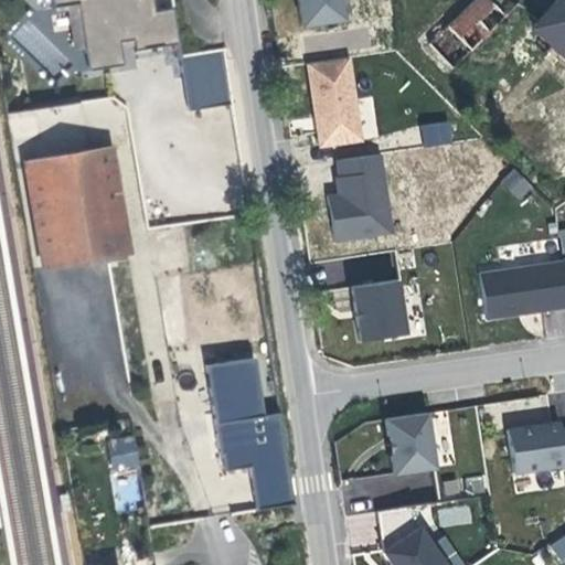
[(72,0),(83,66),(117,61),(114,45),(113,36),(127,34),(128,43),(129,48),(172,41),(167,7),(148,9),(146,0),(72,0)]
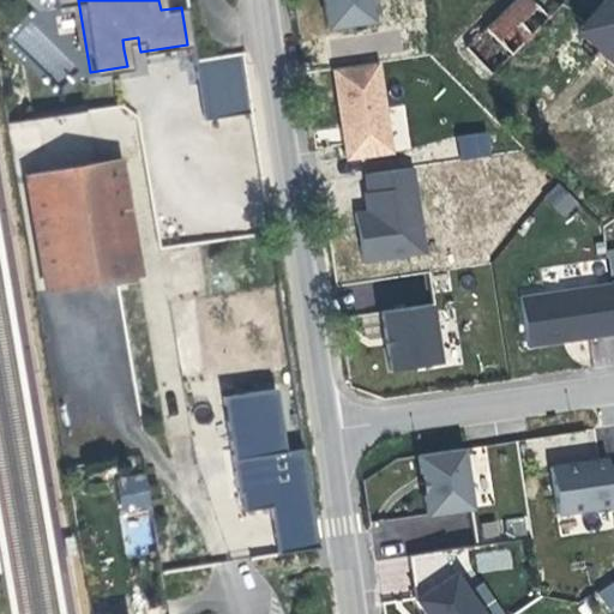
[(365,0),(318,0),(319,4),(323,29),(368,23),(365,0)]
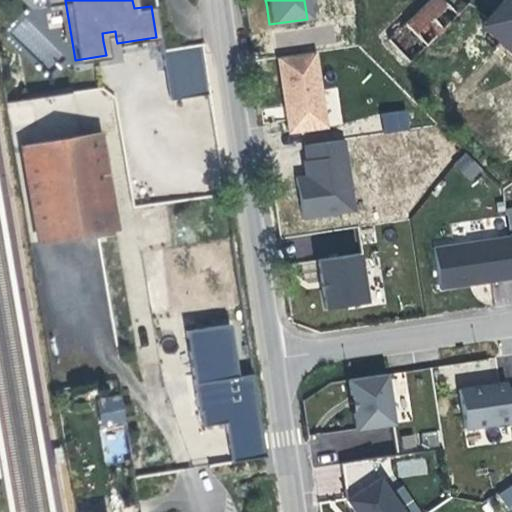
[(427,0),(406,23),(430,45),(459,14),(443,0),(427,0)]
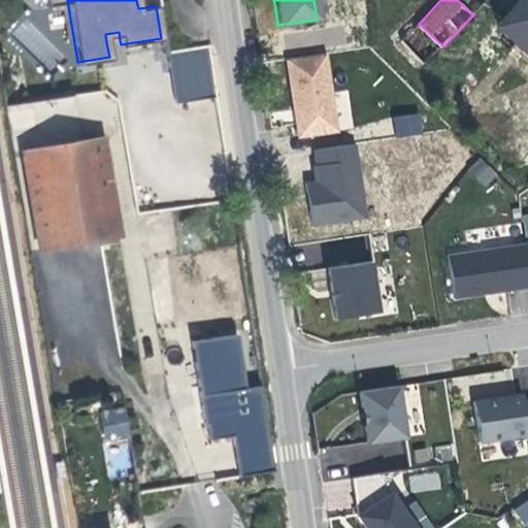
[(527,0),(515,0),(489,28),(527,63),(527,0)]
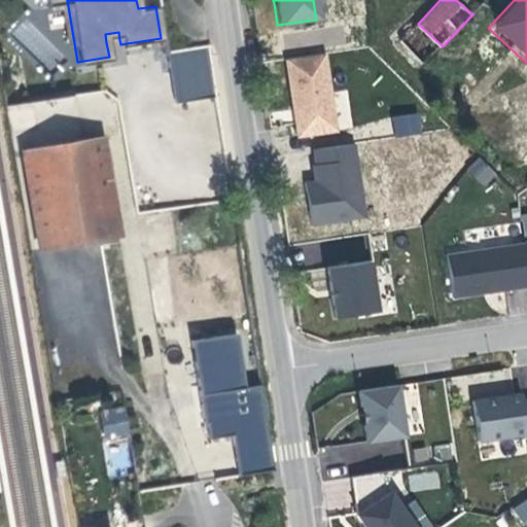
[(51,69),(65,54),(24,19),(11,33),(51,69)]
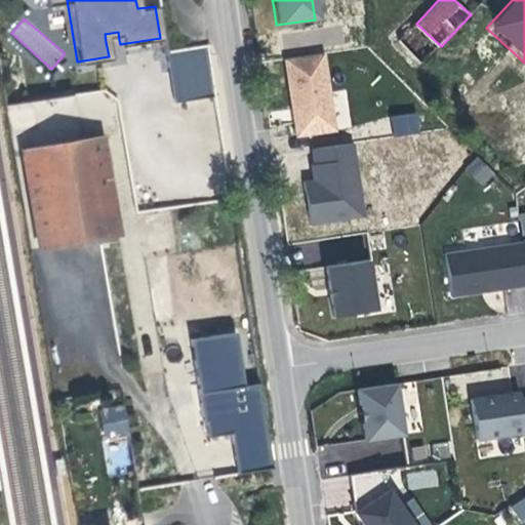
[(419,64),(437,50),(416,23),(399,36),(419,64)]
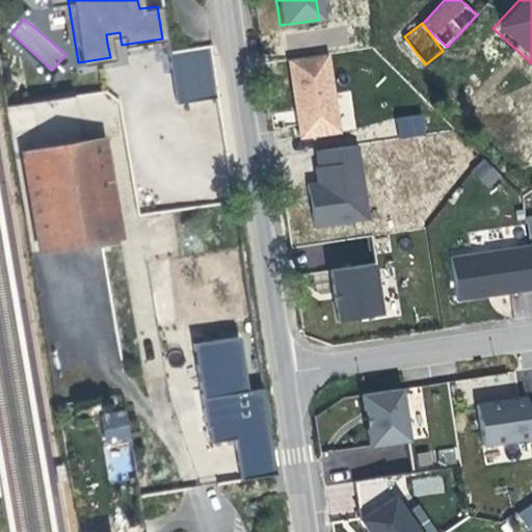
[(107,43),(121,41),(120,32),(106,34),(107,43)]
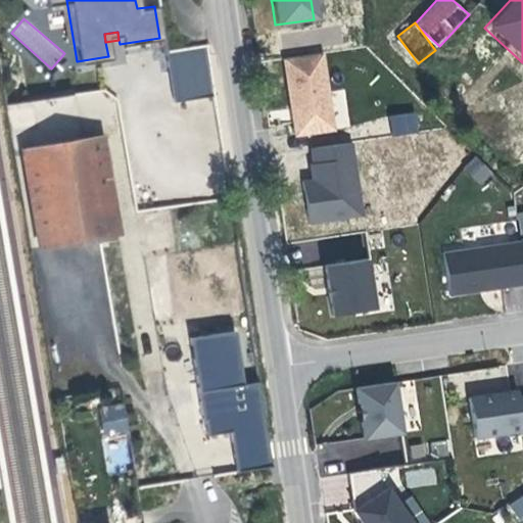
[(201,32),(159,38),(169,100),(210,93),(201,32)]
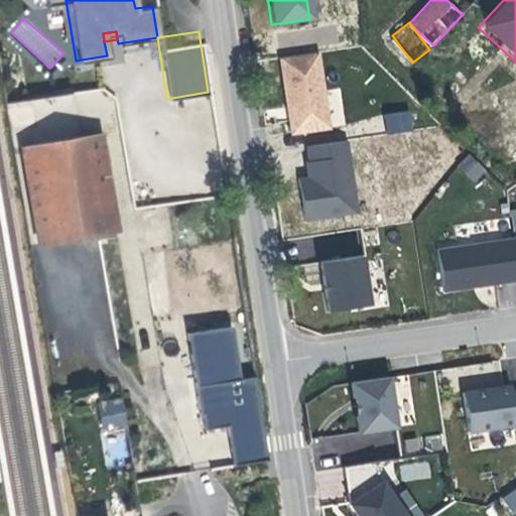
[(314,54),(276,59),(284,113),(288,134),(325,129),(314,54)]
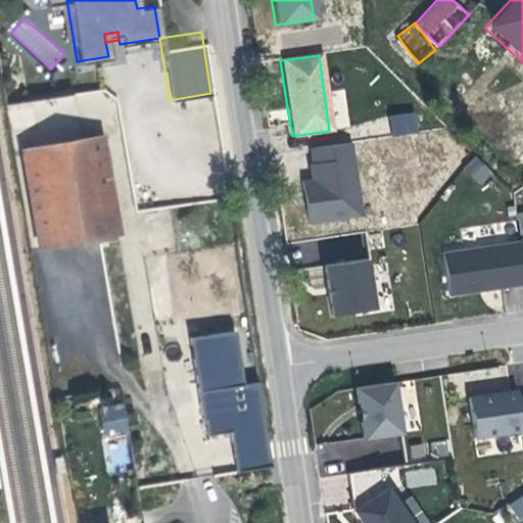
[(14,131),(37,123),(29,100),(6,108),(14,131)]
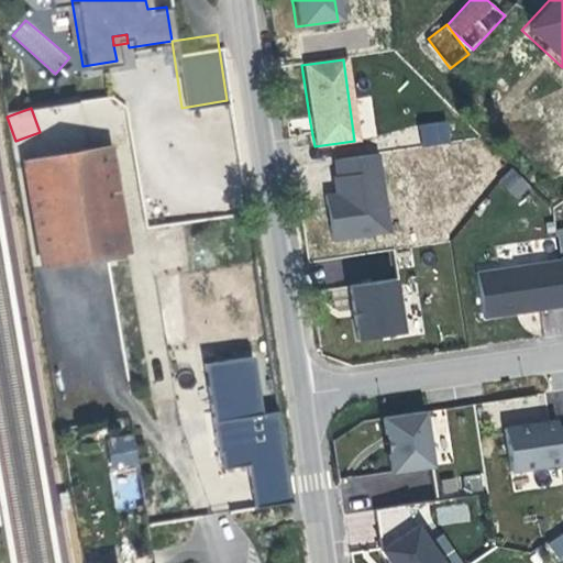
[(421,144),(451,141),(448,121),(419,124),(421,144)]
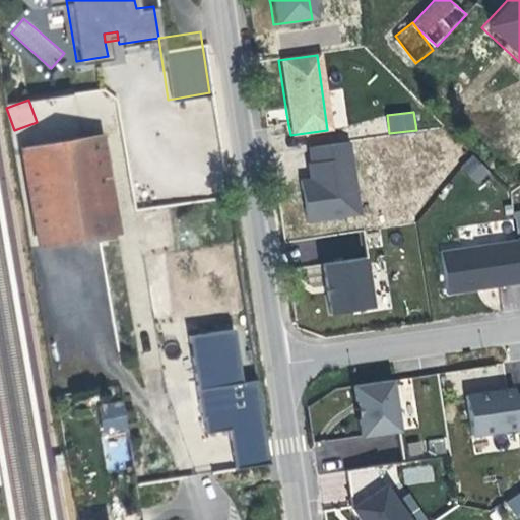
[(101,127),(38,137),(53,238),(93,232),(87,195),(111,192),(101,127)]
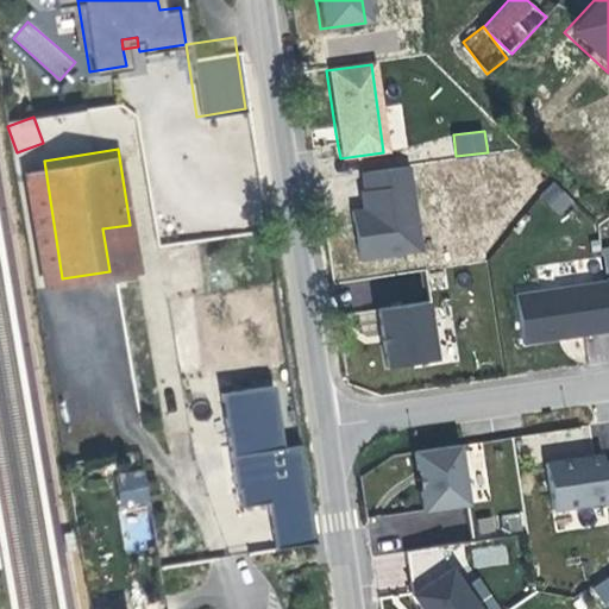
[(403,167),(358,174),(362,192),(358,193),(359,206),(360,212),(350,213),(358,263),(416,255),(403,167)]
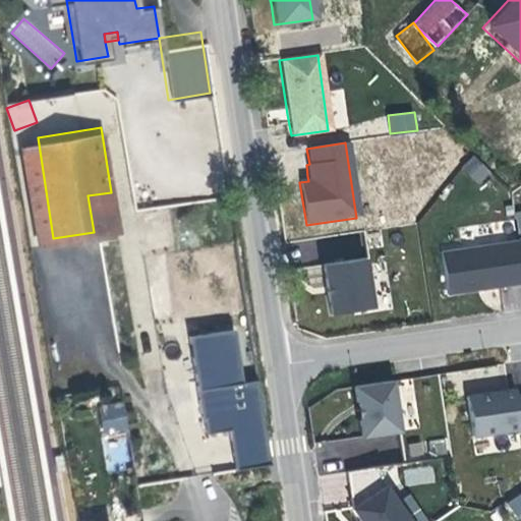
[(460,170),(480,185),(491,171),(471,155),(460,170)]
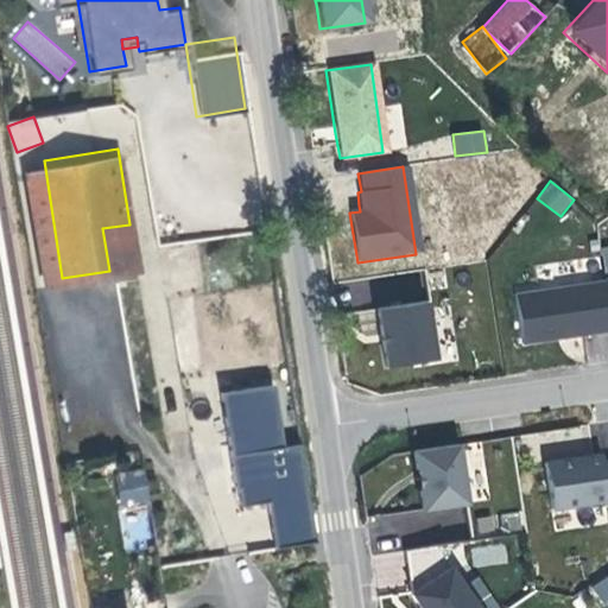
[(607,333),(607,325),(601,282),(514,295),(524,346),(569,340),(607,334),(607,333)]
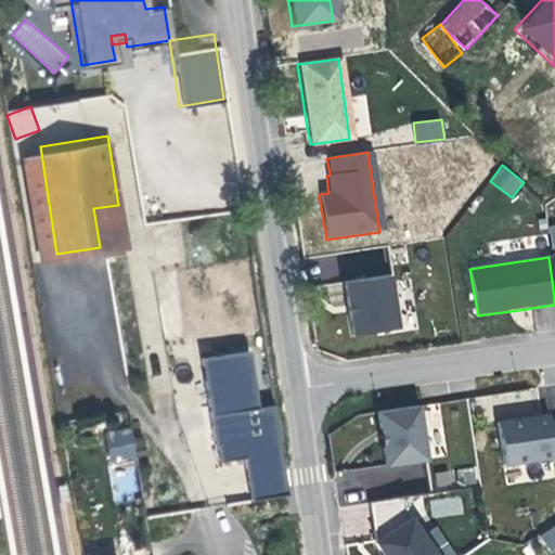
[(385,278),(341,284),(345,310),(348,336),(391,330),(385,278)]
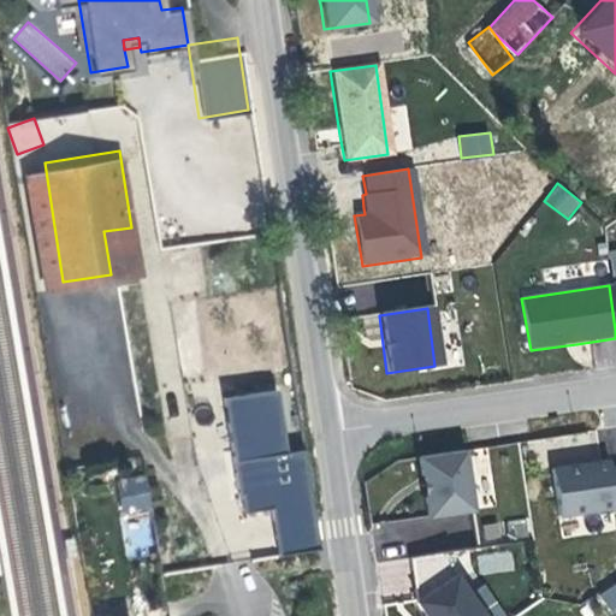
[(320,546),(309,449),(288,451),(280,390),(226,396),(241,513),(276,508),(282,551),(320,546)]
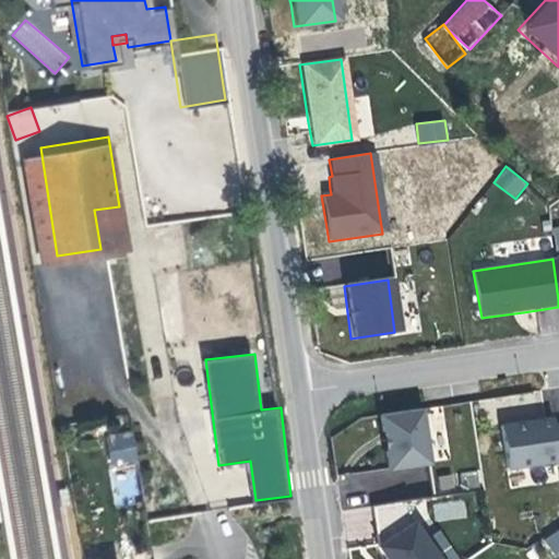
[(417,408),(377,416),(380,441),(384,467),(425,462),(417,408)]
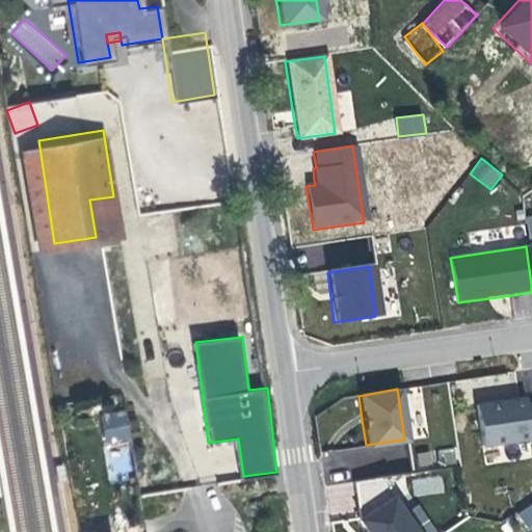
[(522,400),(472,407),(480,447),(531,439),(531,405),(524,407),(522,400)]
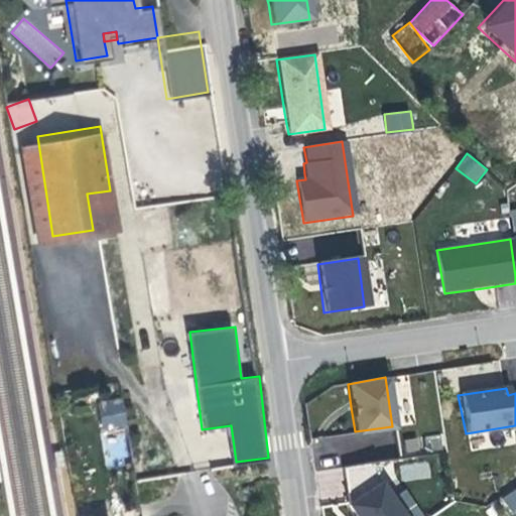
[(101,429),(126,427),(124,399),(99,400),(101,429)]
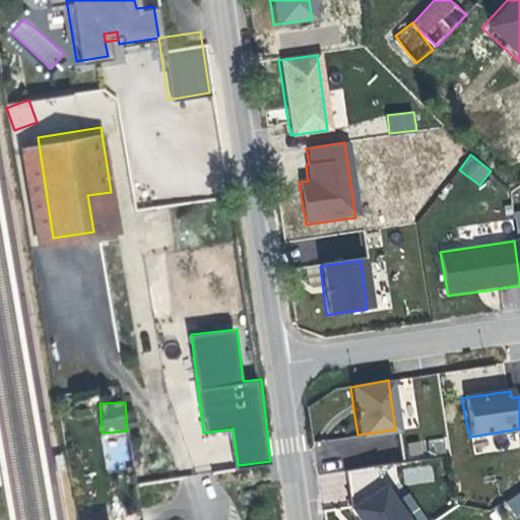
[(125,437),(102,441),(107,472),(130,467),(125,437)]
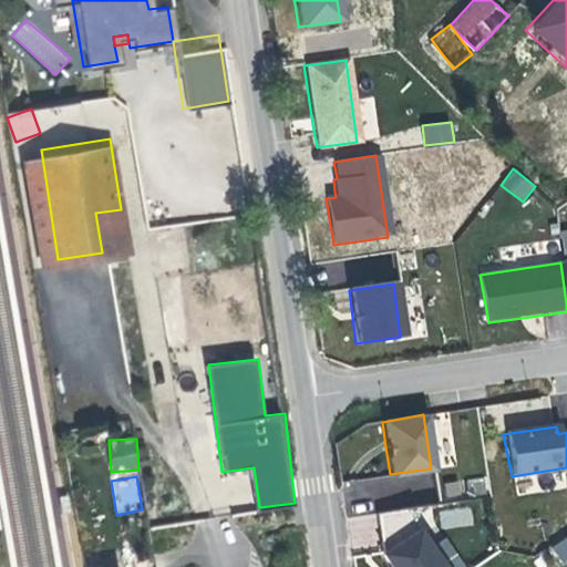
[(350,477),(350,497),(375,498),(375,509),(391,509),(392,478),(350,477)]
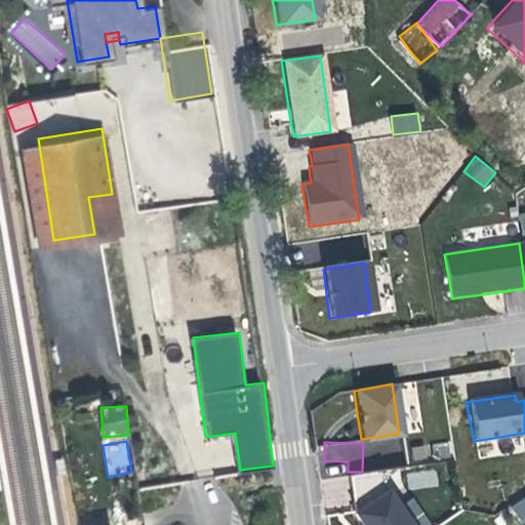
[(436,469),(406,473),(408,490),(439,486),(436,469)]
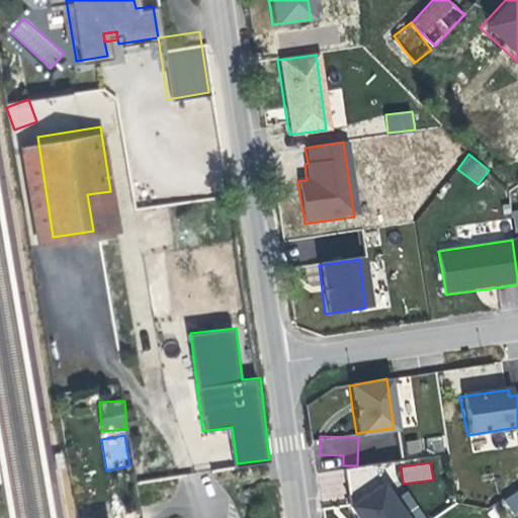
[(382,489),(379,485),(375,465),(336,470),(346,506),(348,509),(382,489)]
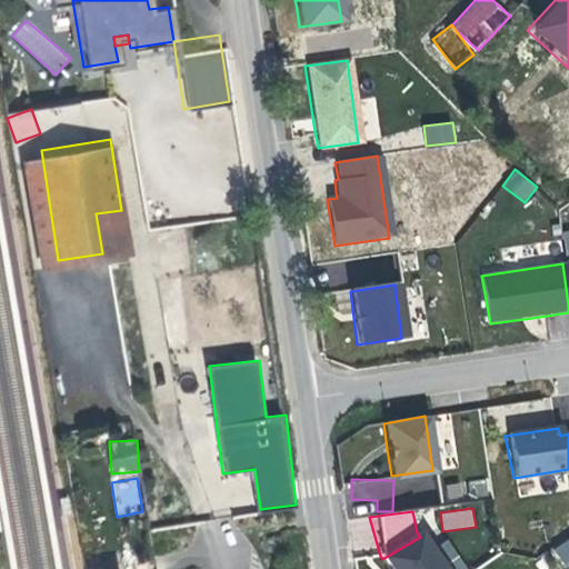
[(440,568),(420,537),(382,559),(388,568),(440,568)]
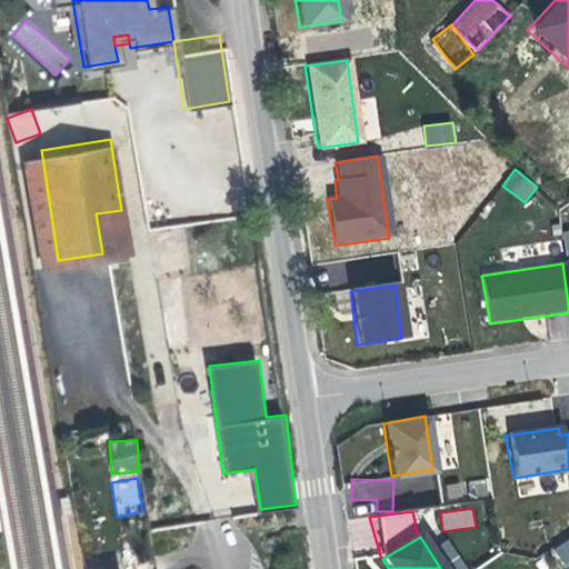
[(568,537),(551,547),(561,566),(568,561),(568,537)]
